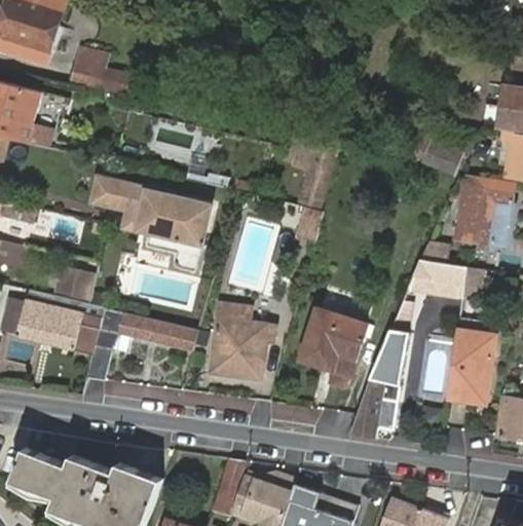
[(65,0),(5,0),(0,17),(0,47),(45,62),(50,47),(58,25),(65,0)]
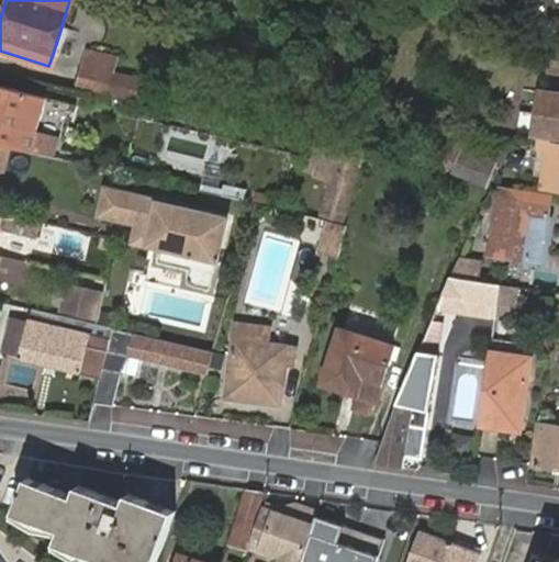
[(114,58),(98,54),(85,51),(81,67),(111,74),(114,58)]
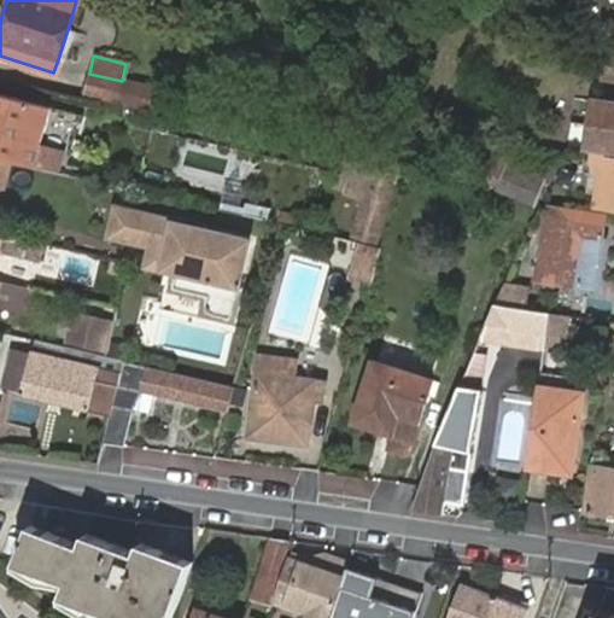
[(117,101),(151,110),(156,89),(122,81),(89,74),(85,94),(117,101)]
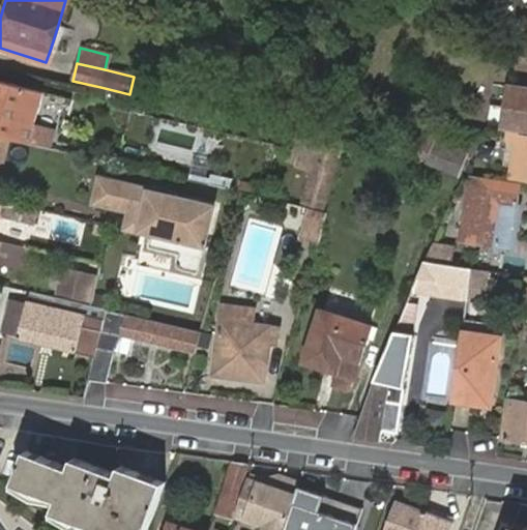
[(0,135),(9,137),(48,147),(53,130),(34,124),(34,123),(42,90),(0,81),(0,135)]
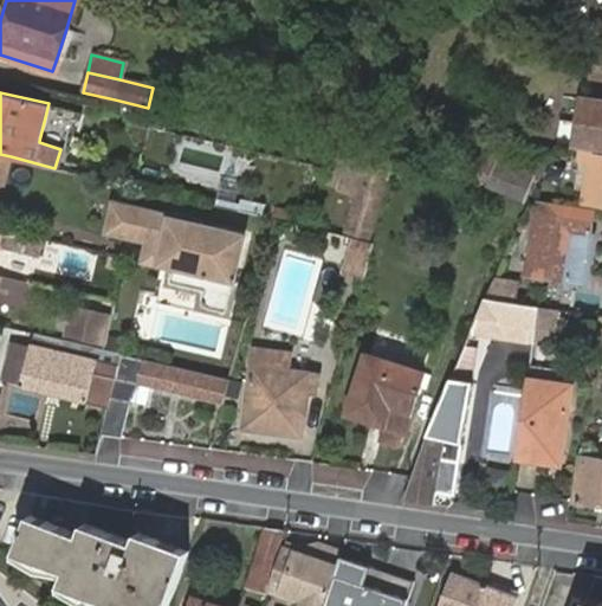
[(601,102),(577,98),(570,144),(601,149),(601,102)]
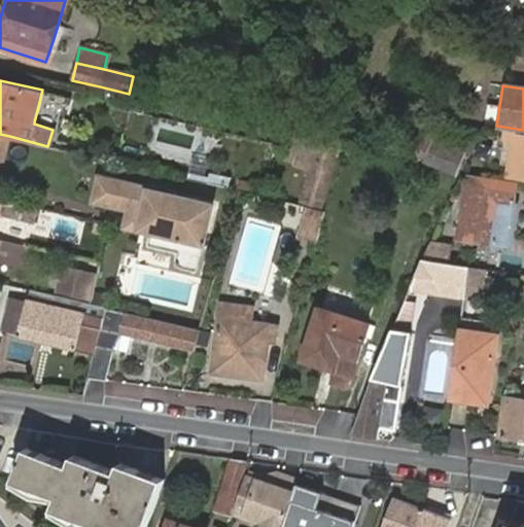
[(66,95),(42,90),(34,123),(34,124),(53,130),(47,146),(54,148),(66,95)]
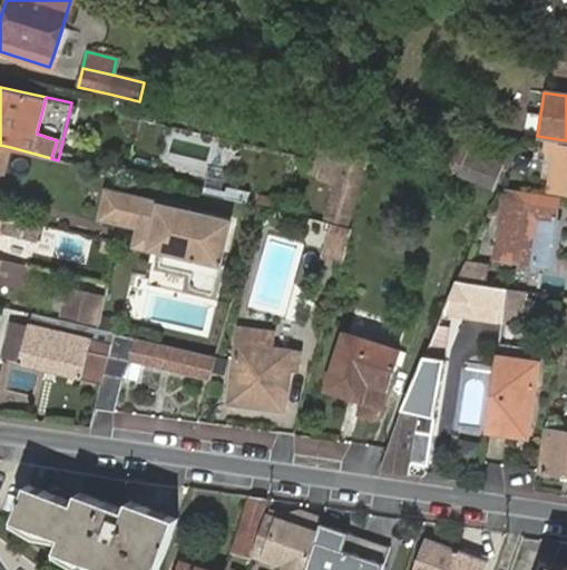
[(556,143),(545,141),(543,149),(554,150),(548,189),(566,192),(566,147),(556,146),(556,143)]
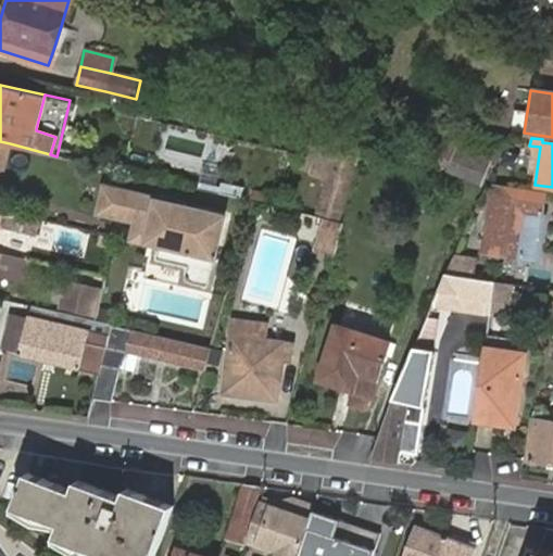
[(499,153),(484,146),(480,153),(457,144),(455,147),(442,140),(434,161),(448,167),(445,171),(477,184),(478,181),(484,184),(486,180),(499,153)]
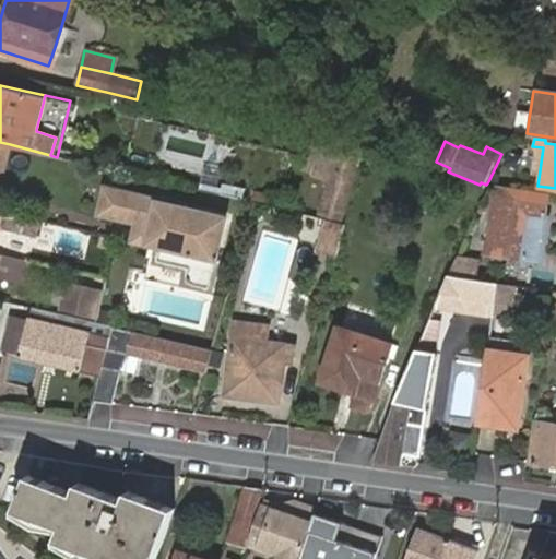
[(10,144),(0,142),(0,173),(2,173),(10,144)]
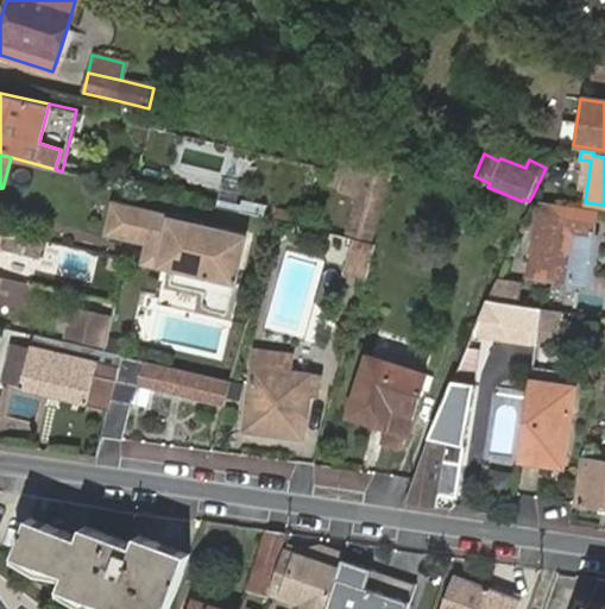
[(390,181),(394,168),(352,158),(350,168),(344,190),(353,193),(345,230),(370,234),(382,179),(390,181)]
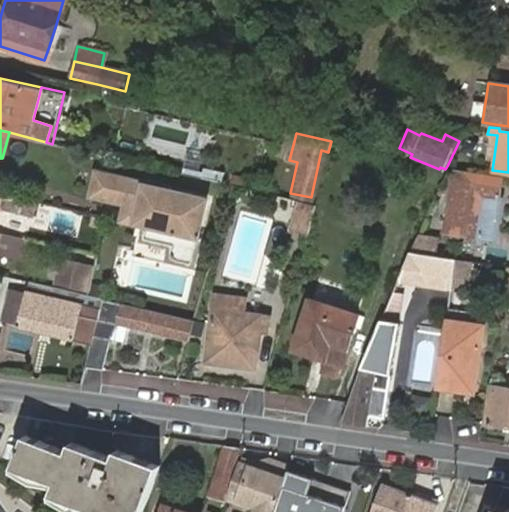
[(482,168),(492,170),(497,135),(487,134),(482,168)]
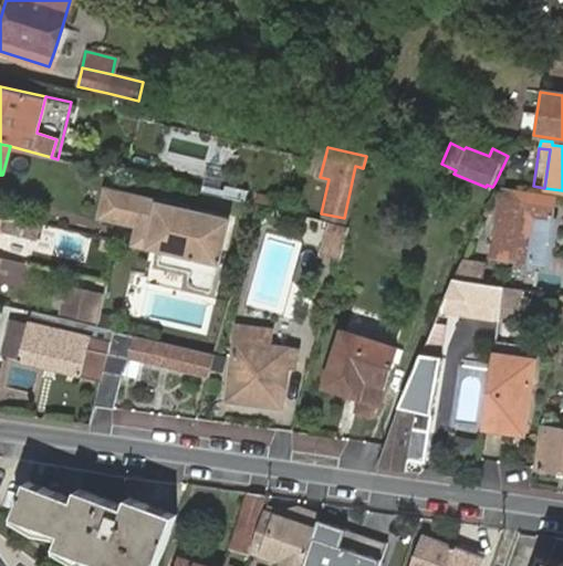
[(508,219),(512,190),(500,188),(496,217),(508,219)]
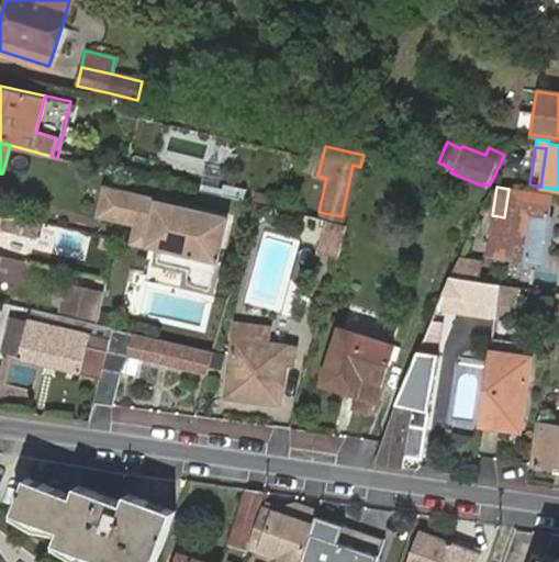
[(549,195),(509,189),(504,217),(492,215),(487,253),(520,258),(526,212),(547,215),(549,195)]
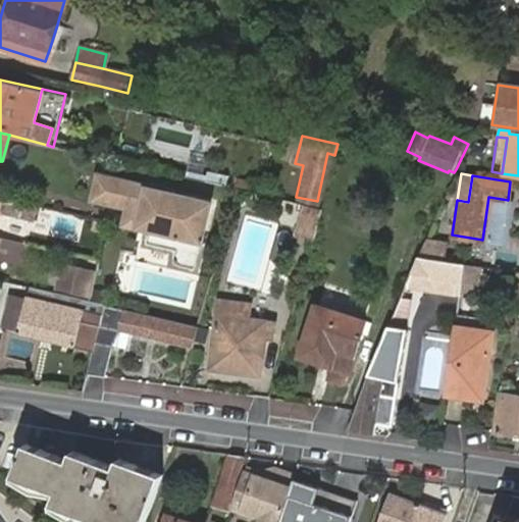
[(147,231),(198,244),(207,203),(97,177),(93,198),(127,206),(123,223),(148,229),(147,231)]
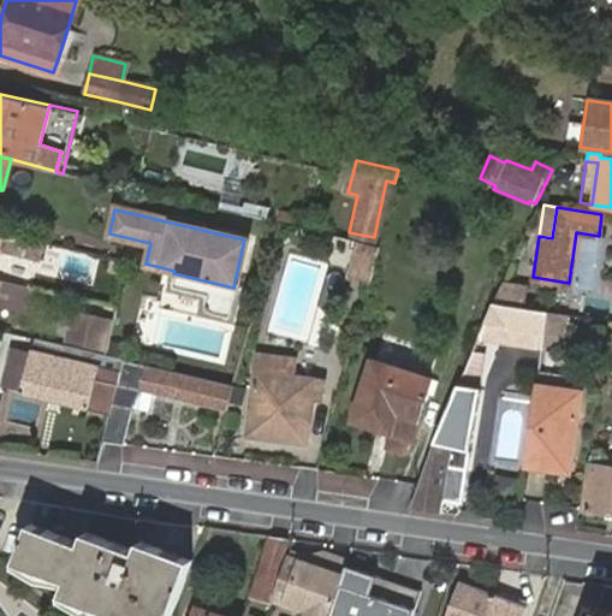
[(0,252),(21,256),(36,261),(41,242),(25,237),(13,235),(0,232),(0,252)]
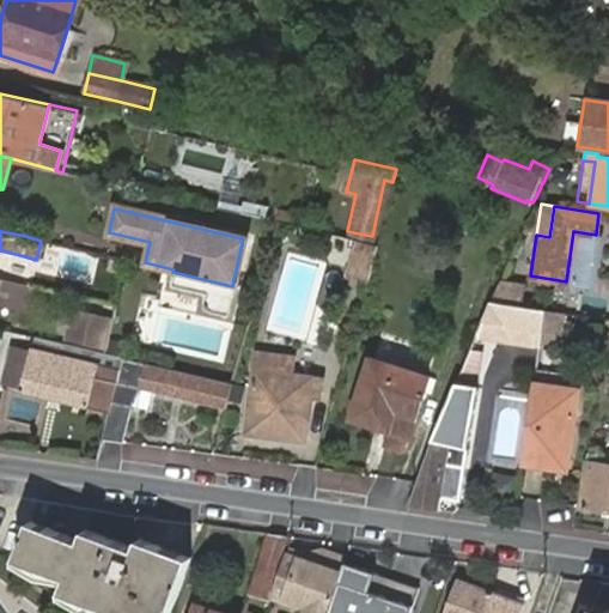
[(342,273),(365,280),(375,244),(352,240),(342,273)]
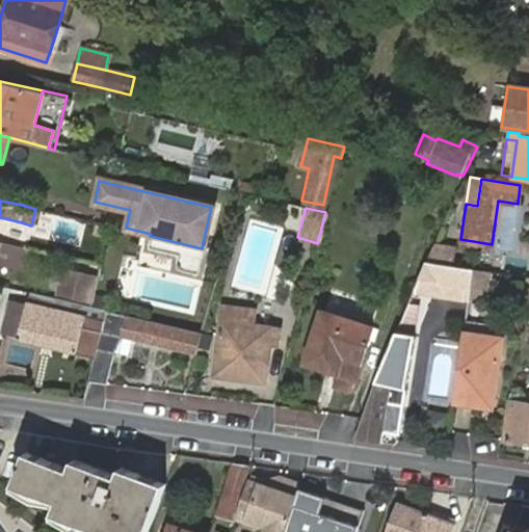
[(196,272),(202,248),(150,236),(148,247),(178,255),(175,267),(196,272)]
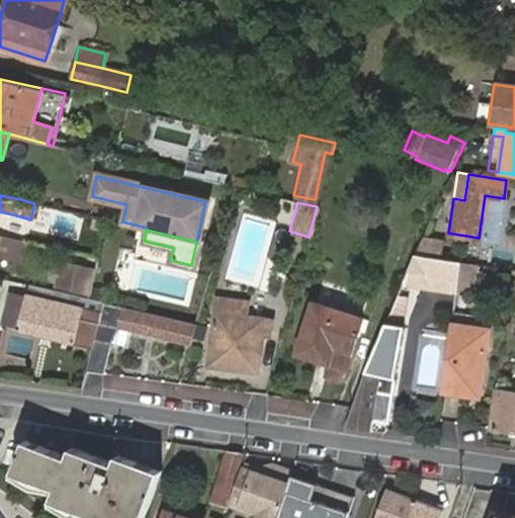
[(0,258),(18,263),(23,242),(18,241),(6,238),(0,237),(0,258)]
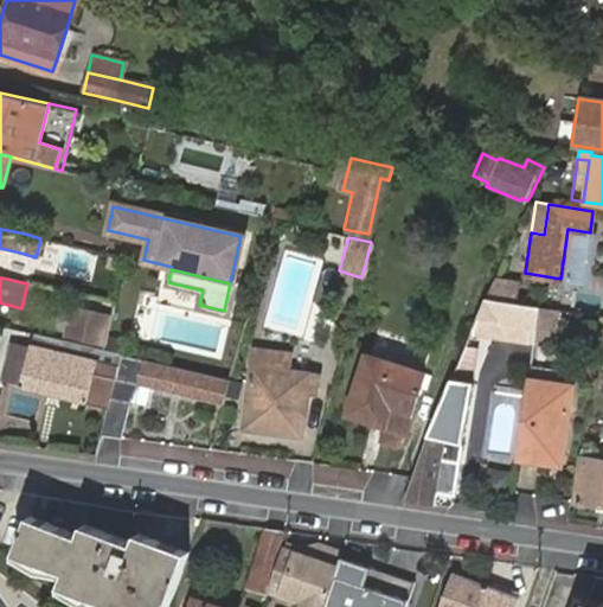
[(493,279),(492,299),(514,301),(515,281),(493,279)]
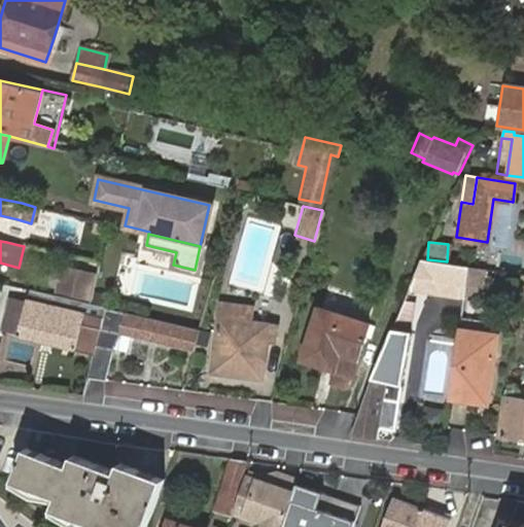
[(94,275),(97,264),(96,264),(70,257),(68,268),(94,275)]
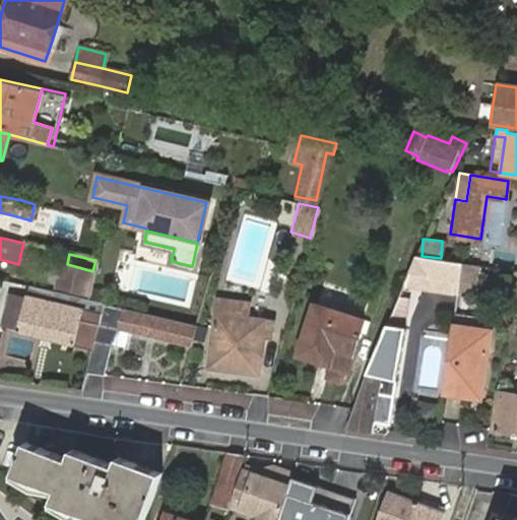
[(461,263),(414,256),(407,271),(426,274),(424,287),(449,291),(449,289),(451,280),(458,280),(461,263)]
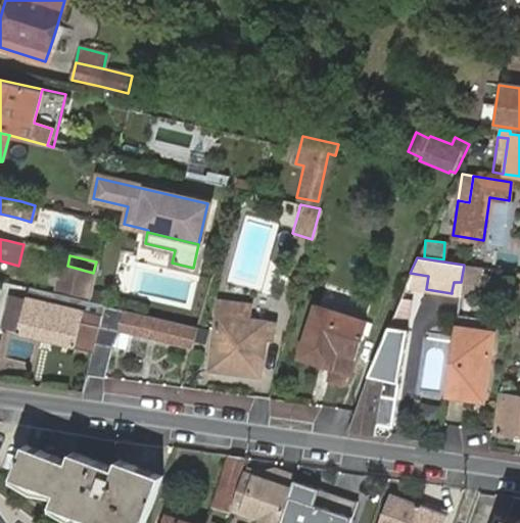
[(519,263),(494,259),(493,269),(519,273),(519,263)]
